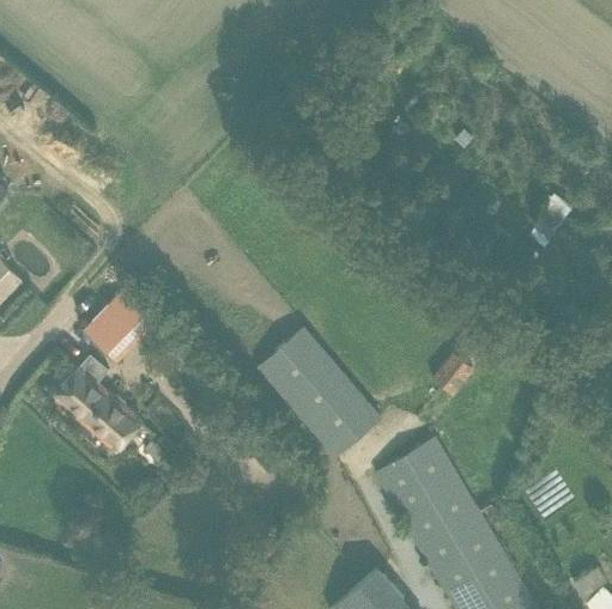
[(465,131),(456,141),(464,147),(473,136),(465,131)]
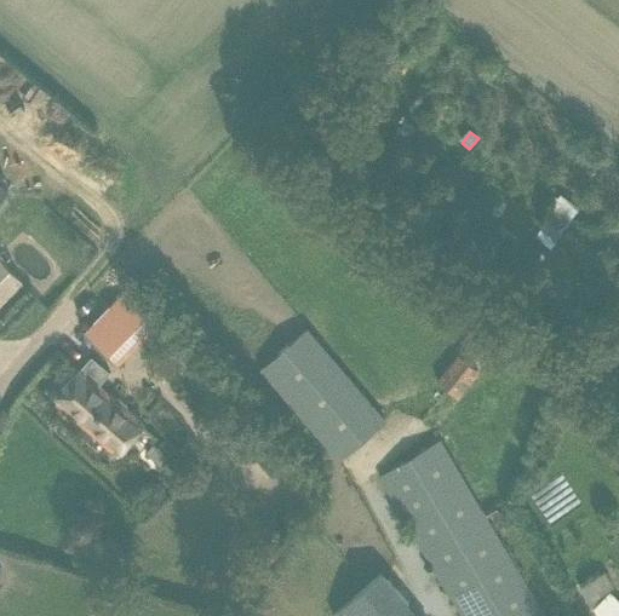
[(0,306),(22,285),(0,263),(0,306)]
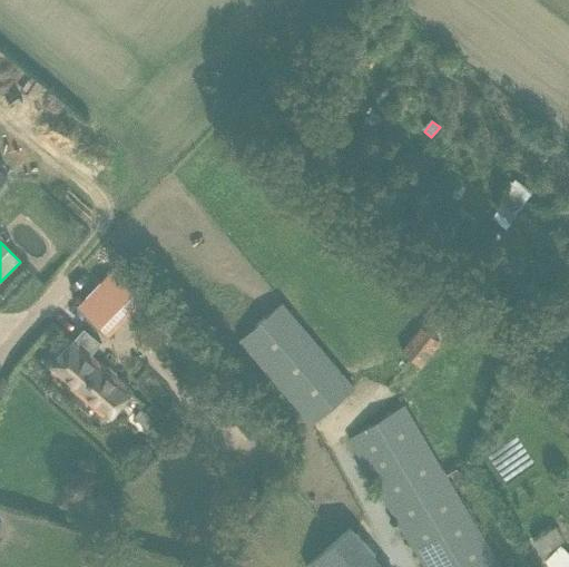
[(165,309),(149,292),(151,291),(121,263),(79,308),(109,336),(136,308),(150,322),(165,309)]
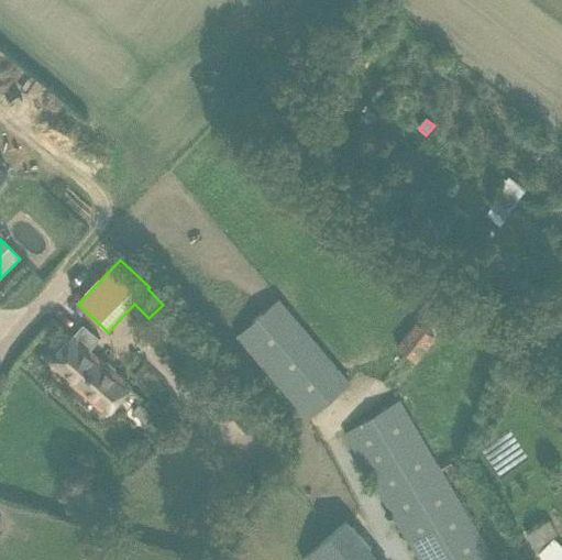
[(351,384),(279,300),(235,338),(308,421),(351,384)]
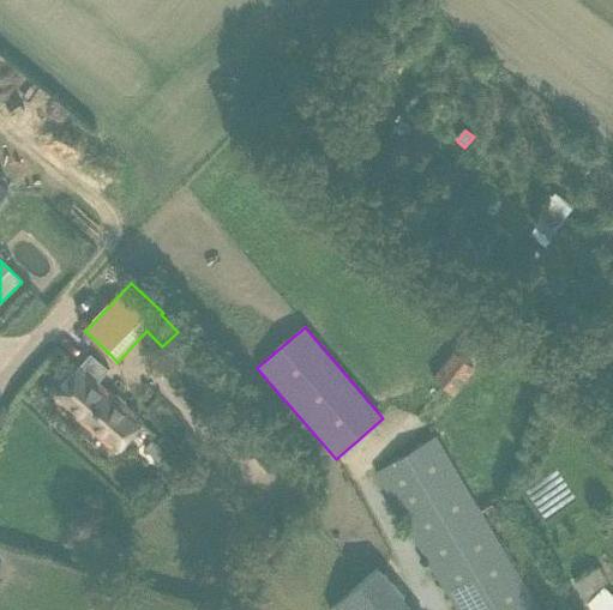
[(433,379),(452,394),(473,369),(454,354),(433,379)]
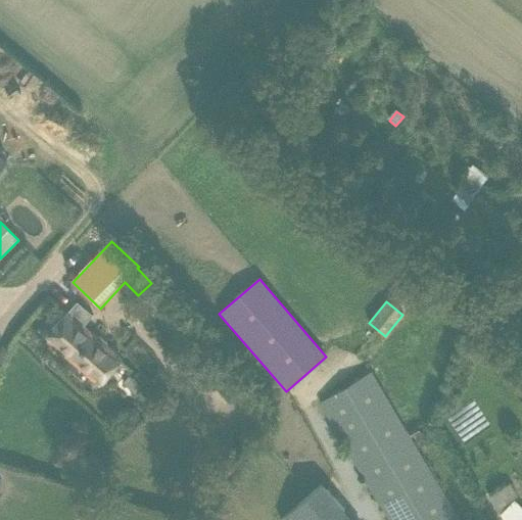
[(121,360),(108,348),(108,343),(101,337),(97,338),(82,325),(91,316),(77,303),(45,339),(98,385),(121,360)]
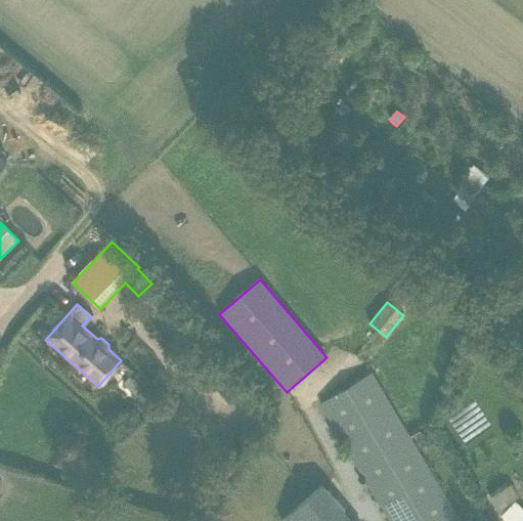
[(458,520),(373,374),(320,404),(389,520),(458,520)]
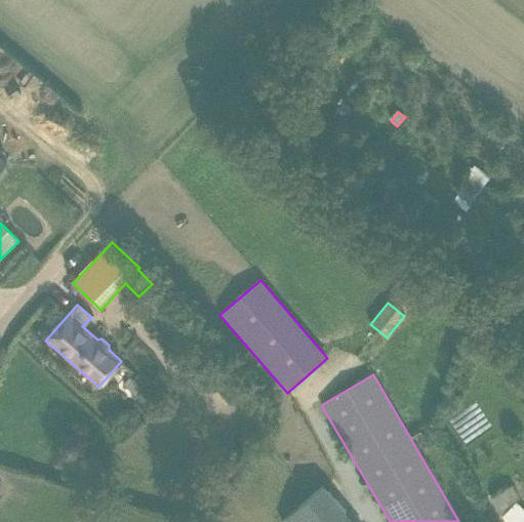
[(126,408),(122,414),(123,420),(128,426),(135,425),(139,419),(139,412),(133,407),(126,408)]
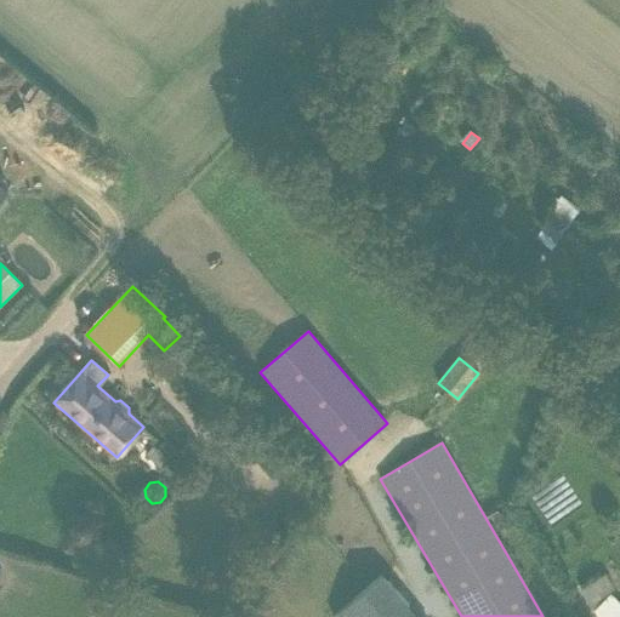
[(417,616),(384,575),(335,616),(417,616)]
